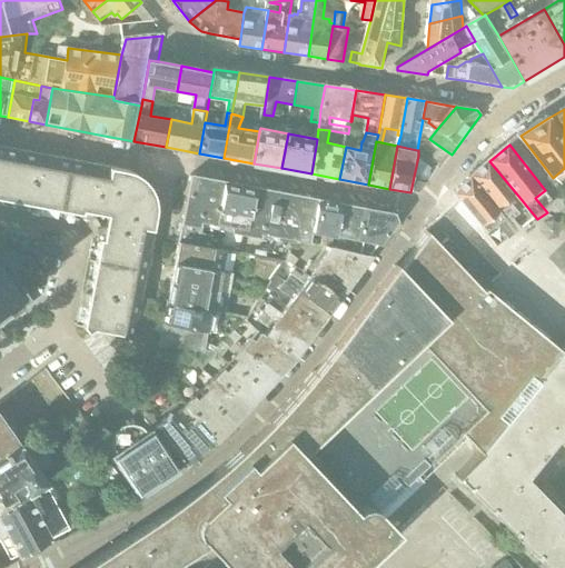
[(0,198),(62,210),(71,160),(6,148),(0,176),(0,198)]
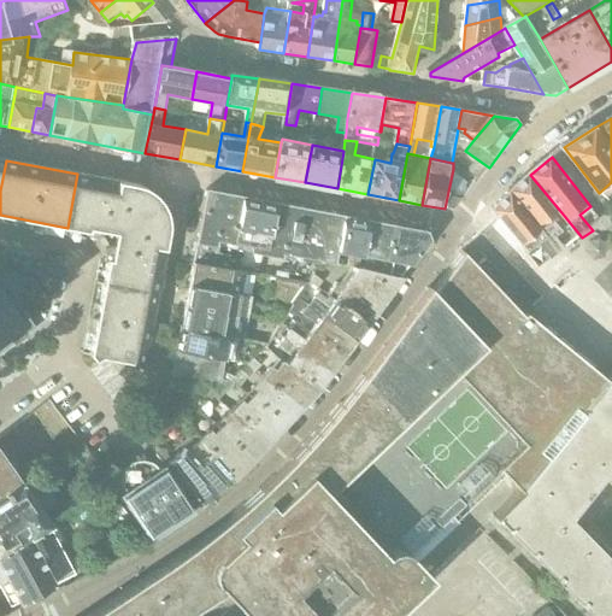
[(119,224),(123,229),(164,203),(163,201),(158,195),(154,193),(148,189),(145,187),(137,186),(77,174),(68,228),(93,233),(94,229),(104,232),(104,234),(105,235),(105,232),(106,232),(107,222),(119,224)]
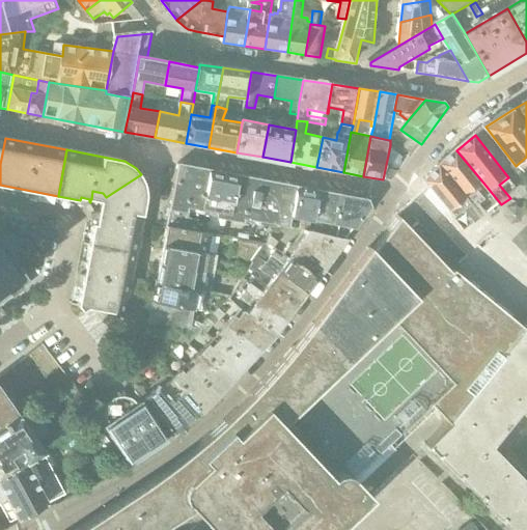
[(456,150),(441,165),(483,218),(489,214),(481,205),(488,200),(477,187),(482,182),(456,150)]
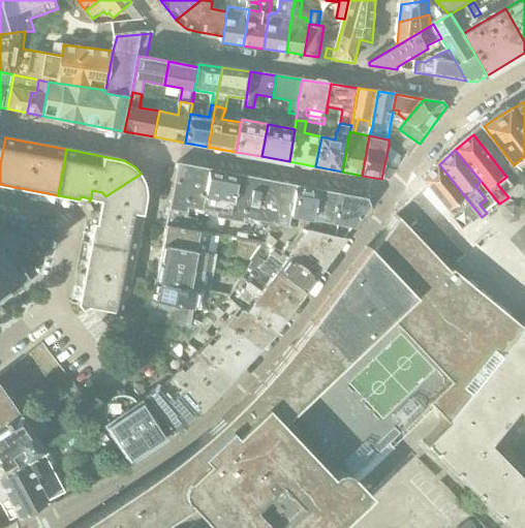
[(203,209),(210,169),(180,164),(172,208),(168,224),(197,230),(199,223),(201,220),(185,217),(187,206),(203,209)]
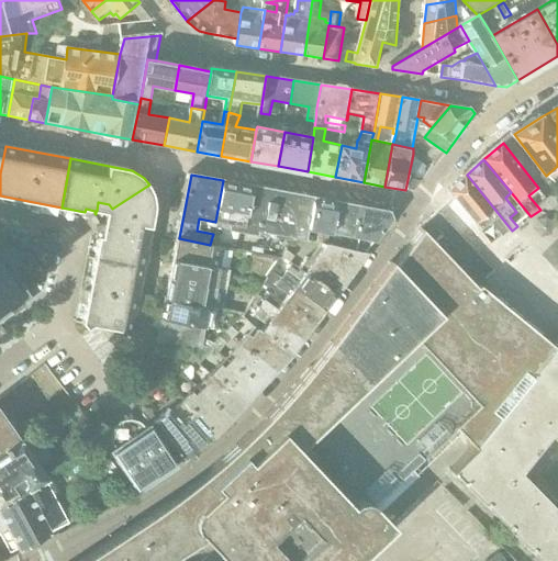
[(512,231),(467,175),(452,192),(483,232),(487,228),(488,229),(494,224),(504,237),(512,231)]
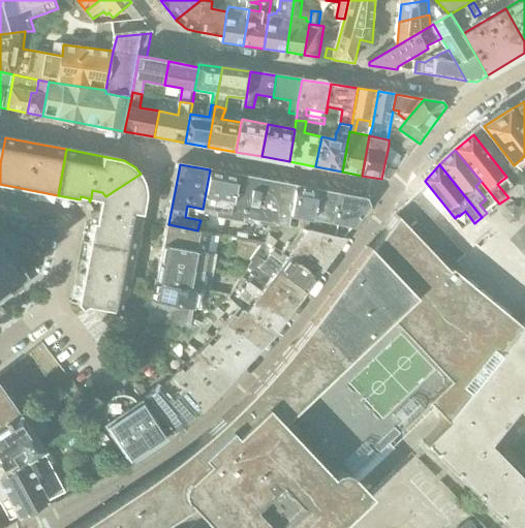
[(217,216),(230,218),(239,176),(210,169),(203,209),(217,212),(217,216)]
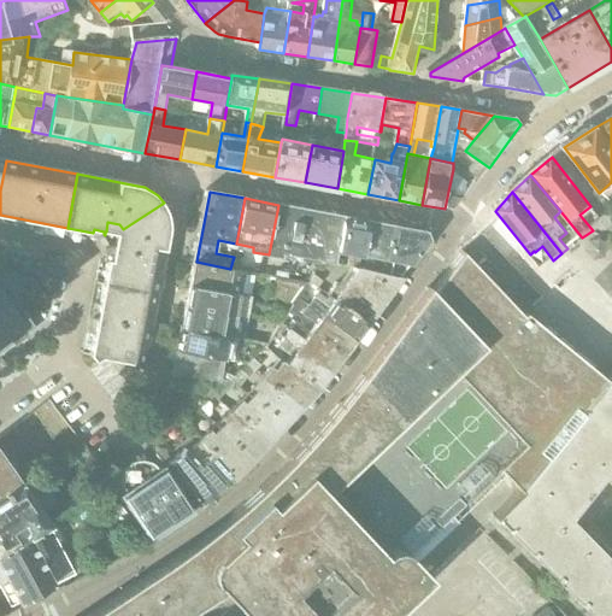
[(128,251),(121,287),(159,294),(165,258),(170,233),(171,226),(171,222),(170,215),(168,211),(165,205),(164,203),(123,229),(128,236),(125,248),(116,246),(116,247),(112,246),(112,247),(128,251)]
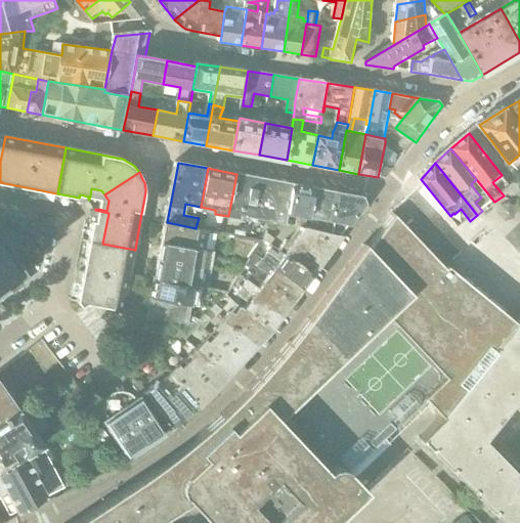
[(243,215),(255,217),(262,178),(236,174),(228,216),(242,218),(243,215)]
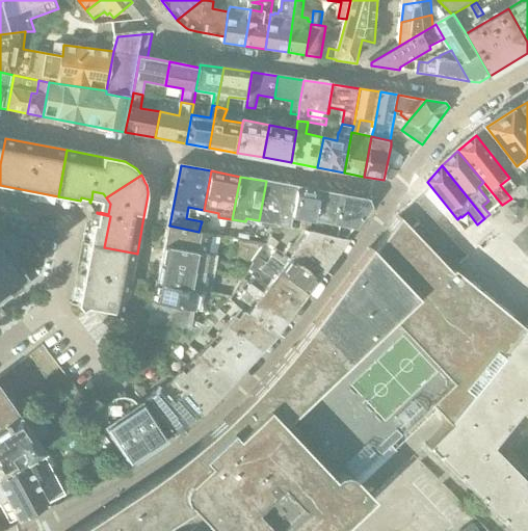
[(294,216),(299,188),(266,181),(259,220),(291,227),(294,216)]
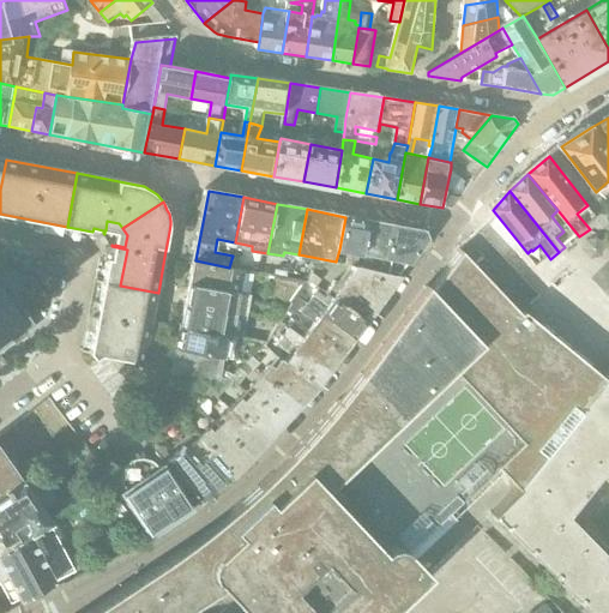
[(348,266),(357,268),(359,269),(362,253),(361,253),(367,221),(345,217),(339,250),(350,251),(348,266)]
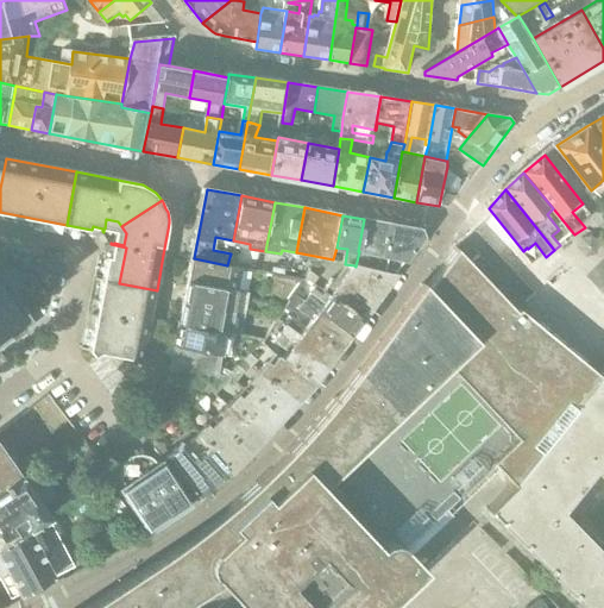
[(359,251),(385,256),(391,224),(364,219),(358,251),(359,251)]
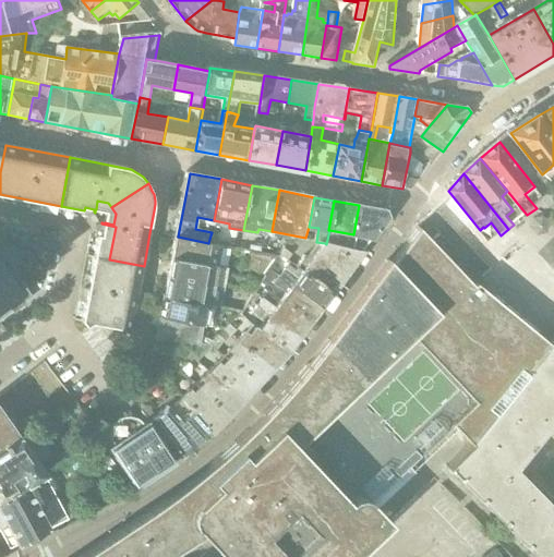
[(359,205),(353,234),(375,238),(390,217),(388,210),(359,205)]
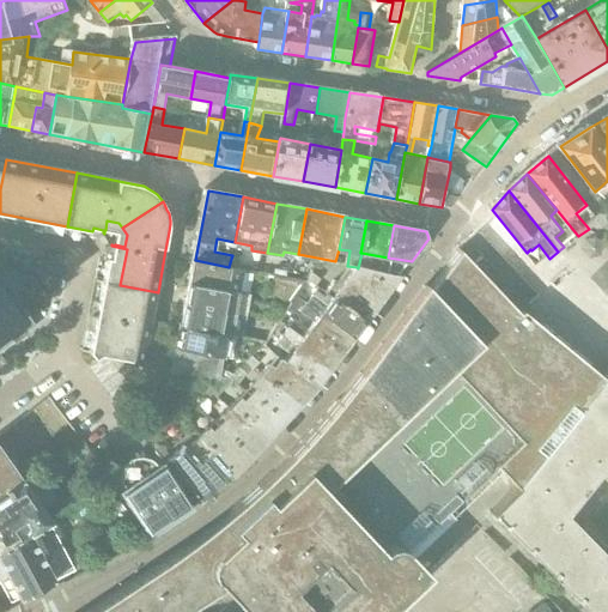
[(607,379),(530,314),(535,308),(514,284),(504,294),(461,255),(438,288),(433,282),(347,398),(345,400),(318,430),(291,460),(262,488),(239,507),(241,509),(241,508),(244,511),(92,611),(189,611),(218,593),(224,595),(229,594),(233,592),(235,591),(253,611),(375,611),(425,565),(411,552),(502,471),(521,489),(607,381),(607,379)]
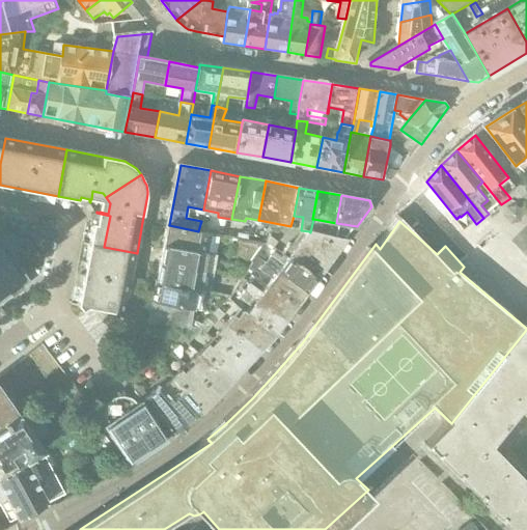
[(200,224),(198,231),(210,233),(211,226),(200,224)]
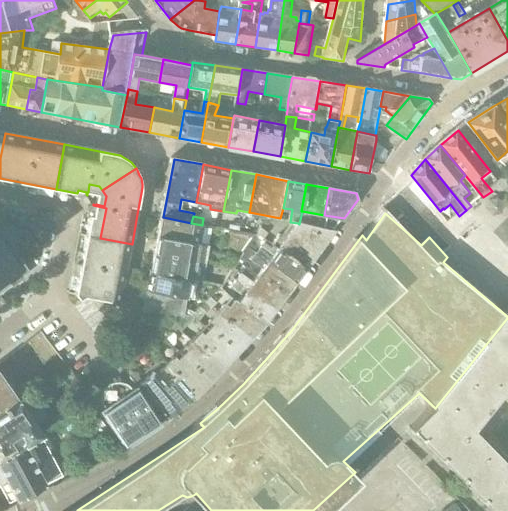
[(159,238),(204,246),(207,227),(202,225),(191,223),(163,217),(163,219),(159,238)]
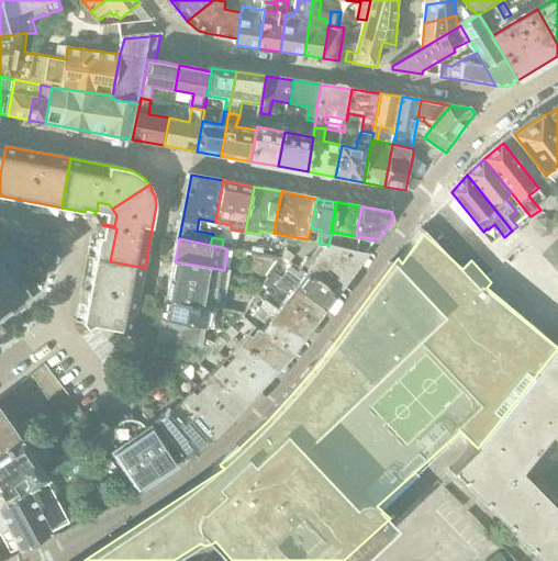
[(310,258),(302,268),(308,272),(337,294),(367,255),(354,251),(346,249),(328,246),(327,245),(315,261),(310,258)]
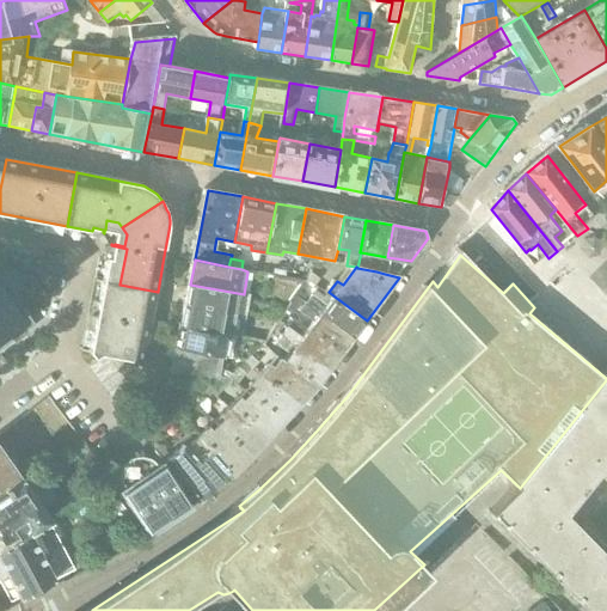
[(0,356),(41,328),(0,272),(0,356)]
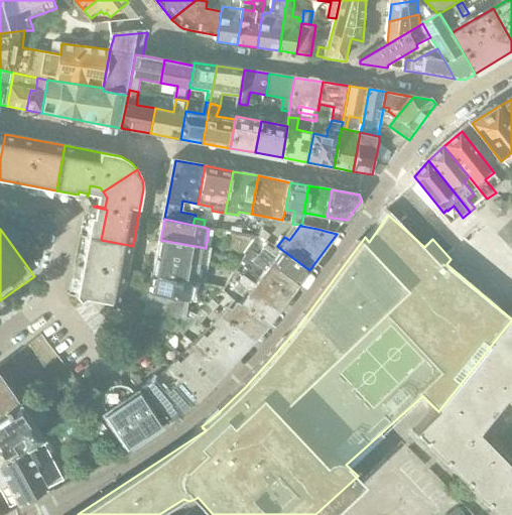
[(269,240),(273,236),(266,231),(262,236),(269,241),(269,240)]
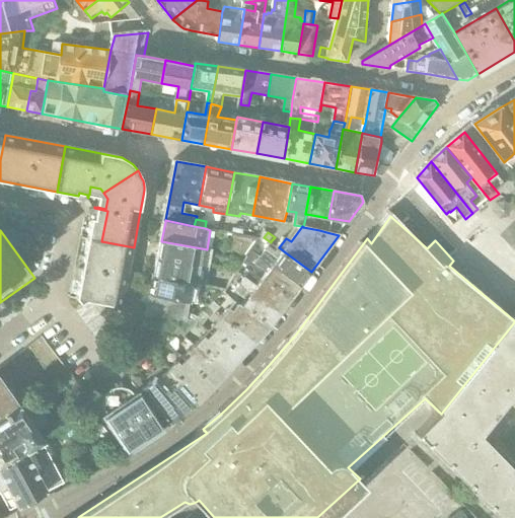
[(235,234),(233,243),(247,245),(248,237),(244,236),(235,234)]
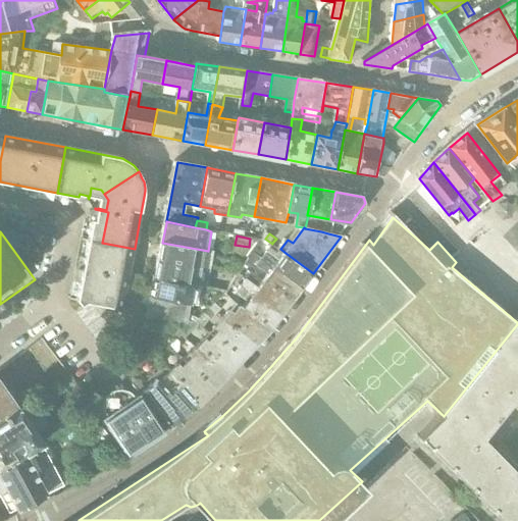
[(249,247),(248,251),(255,252),(262,241),(250,239),(249,247)]
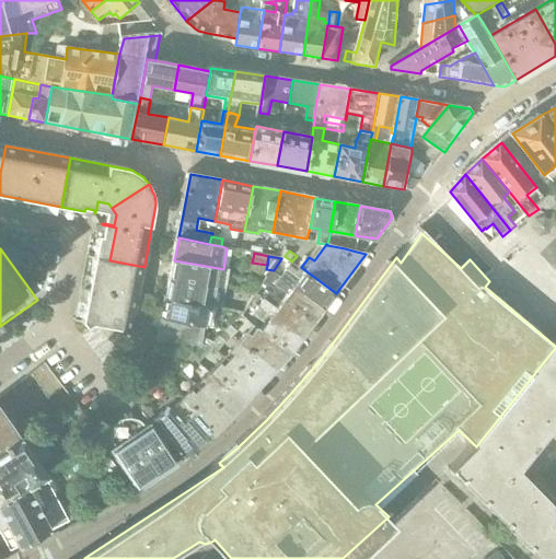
[(145,267),(109,260),(106,282),(99,324),(77,319),(77,321),(132,332),(137,307),(141,286),(145,267)]
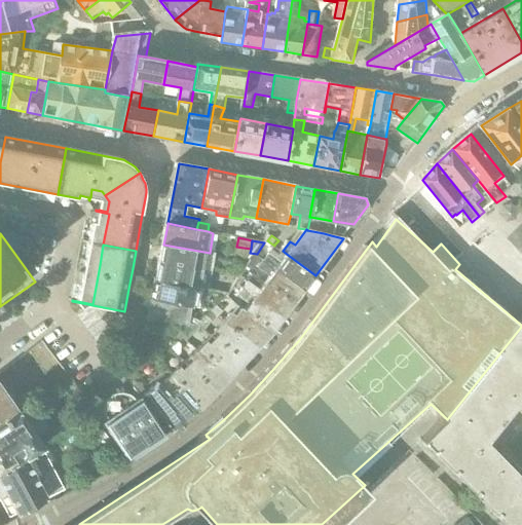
[(206,271),(210,253),(163,245),(160,263),(206,271)]
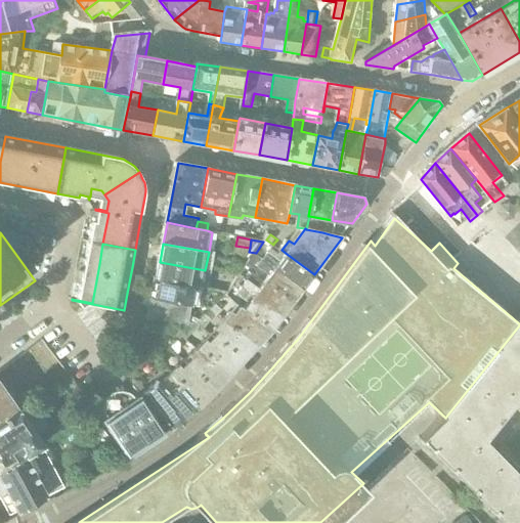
[(235,246),(233,256),(252,259),(256,253),(249,252),(250,248),(235,246)]
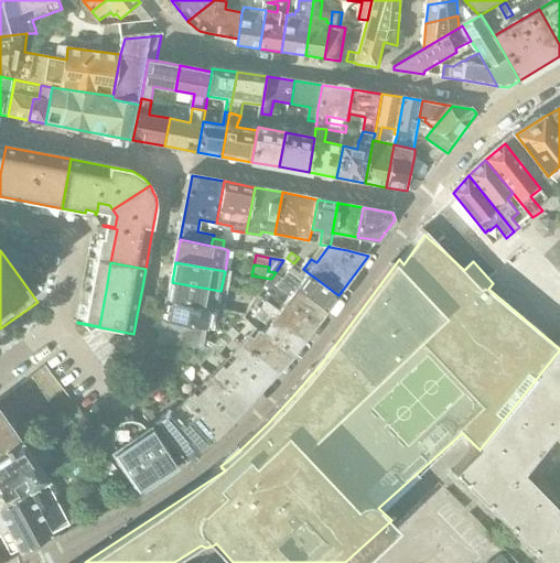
[(338,295),(309,273),(304,281),(291,271),(286,280),(327,311),(338,295)]
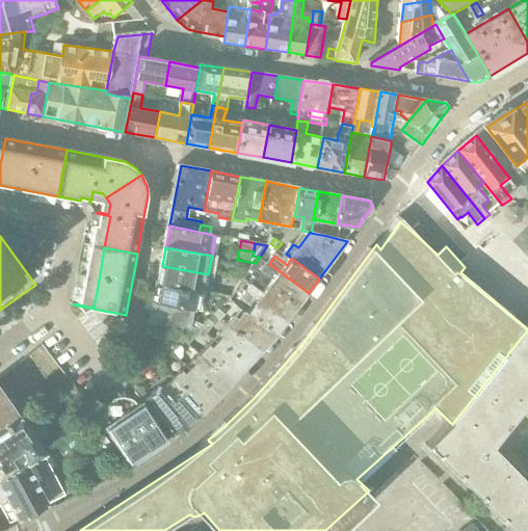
[(257,264),(255,267),(261,271),(267,262),(260,258),(257,263),(257,264)]
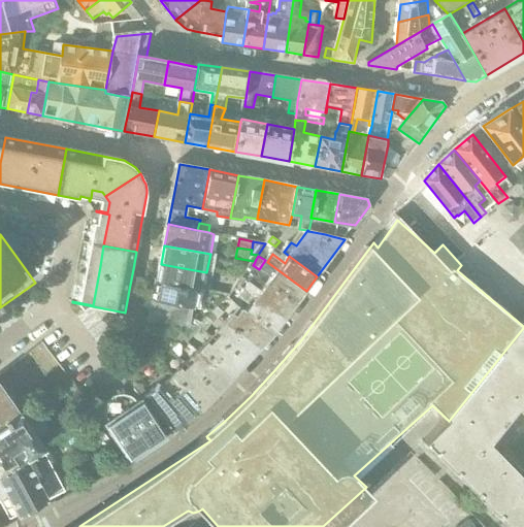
[(306,291),(267,262),(262,269),(273,277),(268,284),(296,304),(306,291)]
